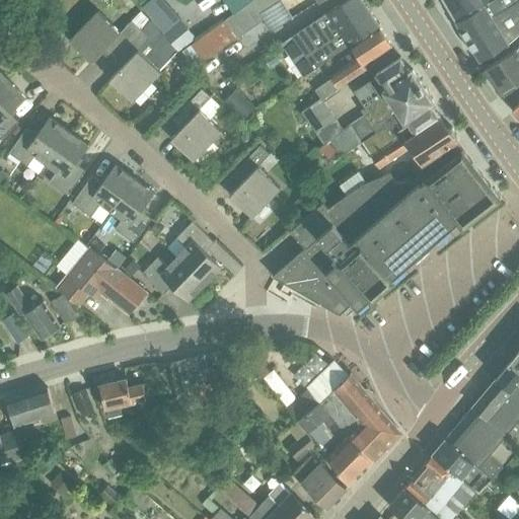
[(250,0),(235,11),(223,19),(225,21),(237,39),(244,32),(254,25),(263,19),(258,14),(280,0),(250,0)]
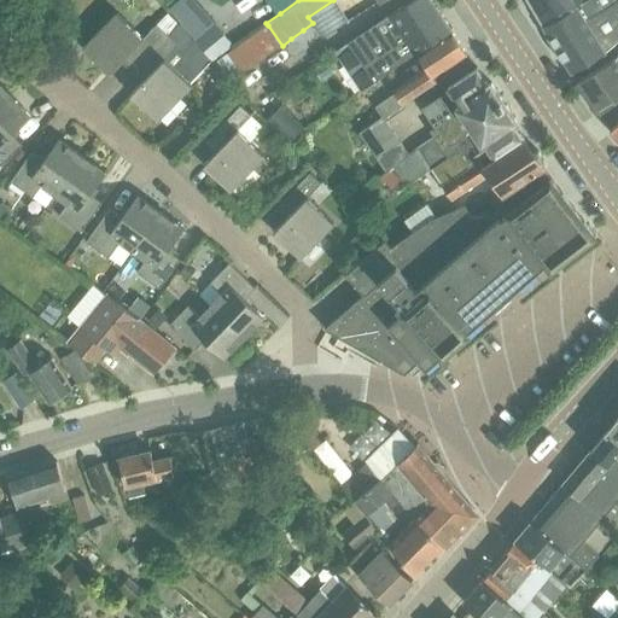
[(268,0),(280,13),(298,0),(268,0)]
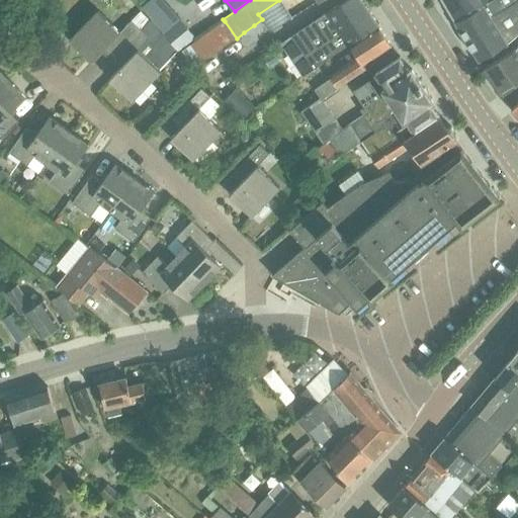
[(292,18),(280,0),(279,0),(258,14),(262,19),(263,20),(270,31),(292,18)]
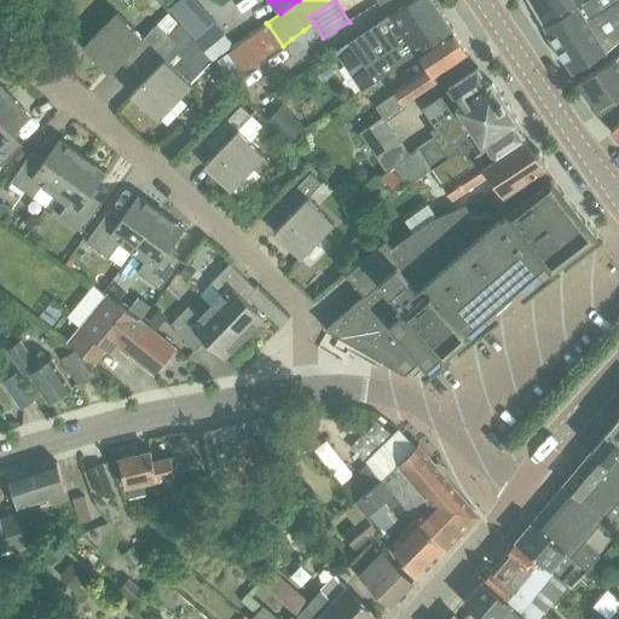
[(360,34),(348,42),(352,47),(375,84),(408,59),(417,53),(452,29),(433,0),(410,0),(364,32),(360,34)]
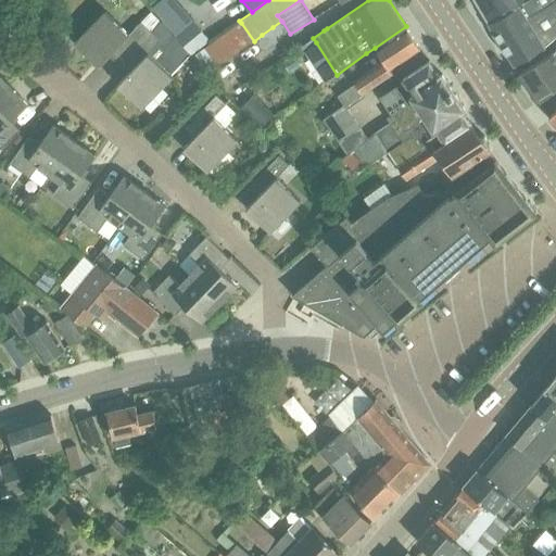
[(475,0),(489,22),(526,0),(475,0)]
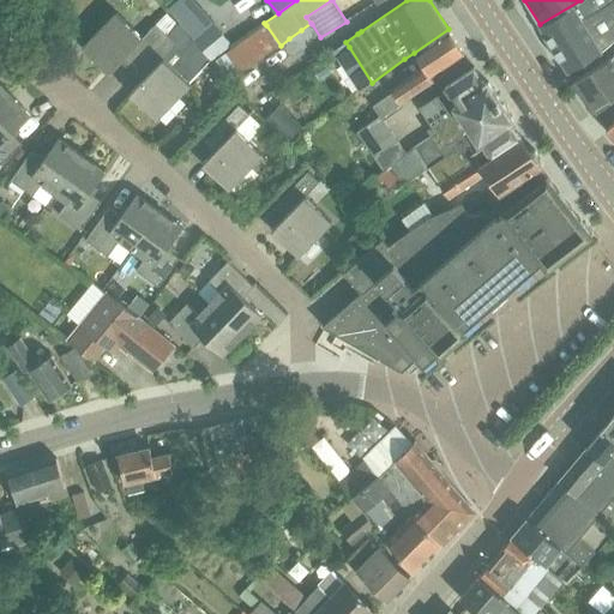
[(603,50),(613,41),(613,0),(581,0),(540,24),(567,71),(588,59),(603,50)]
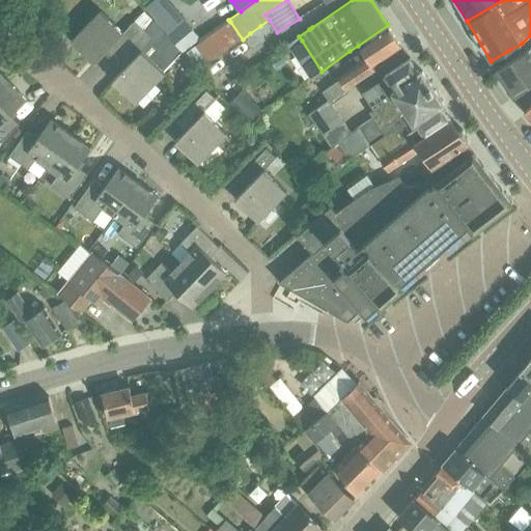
[(123,52),(144,30),(135,21),(123,33),(101,11),(72,42),(94,63),(114,43),(123,52)]
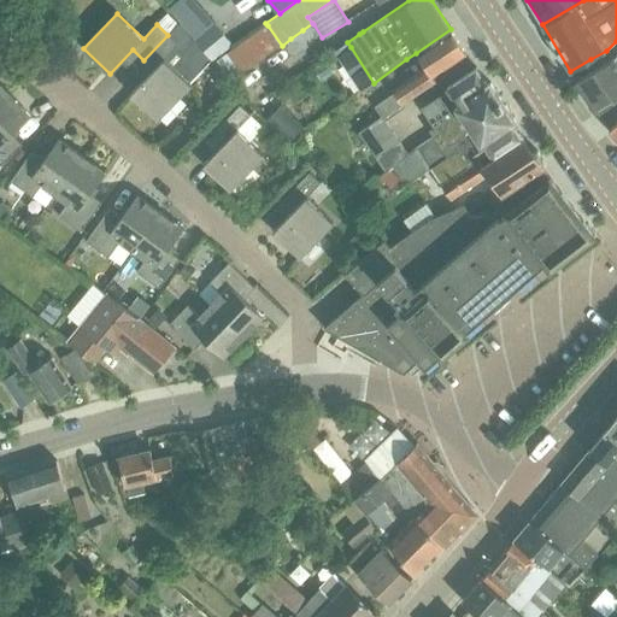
[(168,35),(144,60),(154,70),(131,94),(158,119),(192,84),(189,83),(211,62),(180,23),(168,35)]
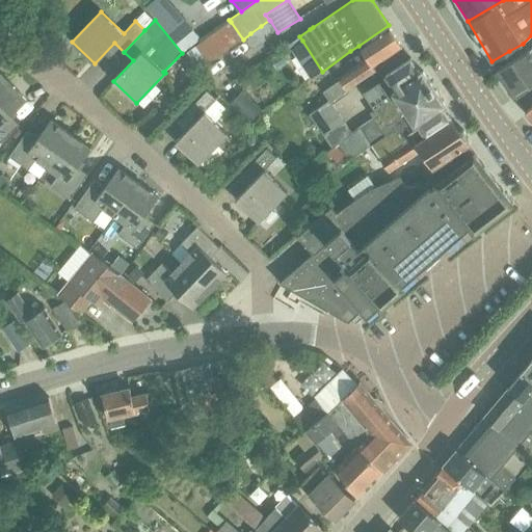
[(187,21),(169,35),(183,52),(201,37),(187,21)]
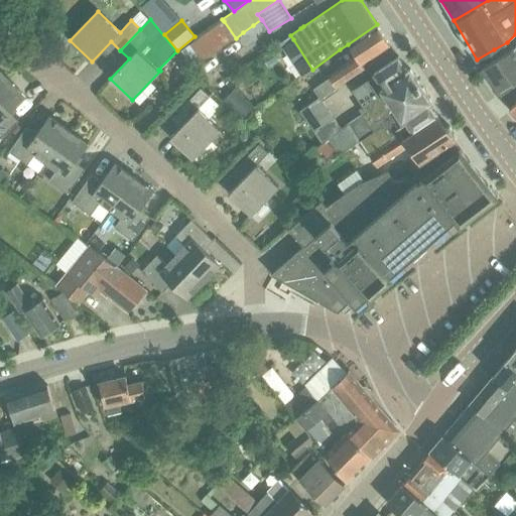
[(228,43),(234,39),(236,38),(224,21),(221,22),(215,27),(228,43)]
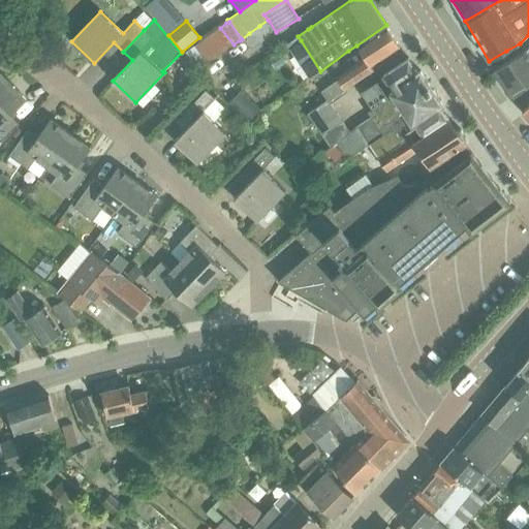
[(328,100),(307,114),(331,147),(331,148),(336,143),(349,131),(330,103),(347,92),(345,89),(352,84),(374,69),(372,65),(394,51),(400,47),(386,25),(356,45),(360,51),(365,58),(344,71),(337,76),(339,80),(321,91),(328,100)]
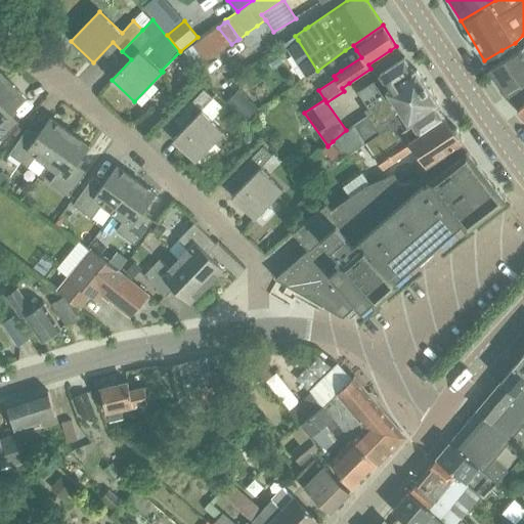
[(210,33),(223,50),(231,44),(218,28),(210,33)]
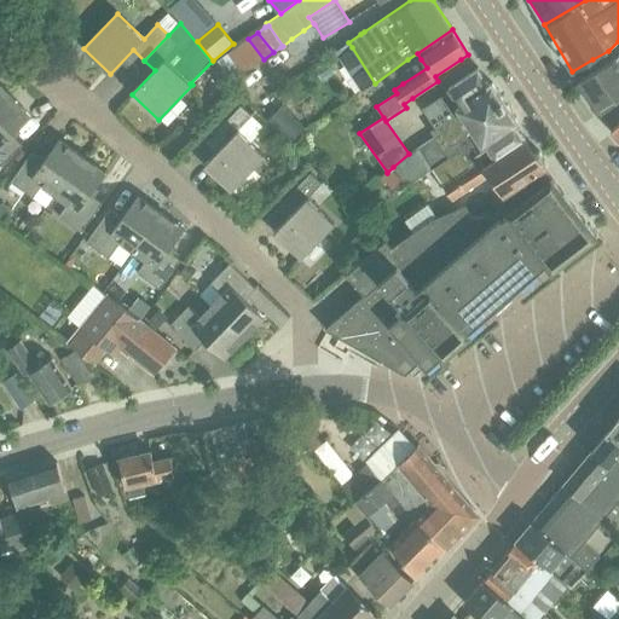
[(238,46),(253,67),(264,59),(248,39),(238,46)]
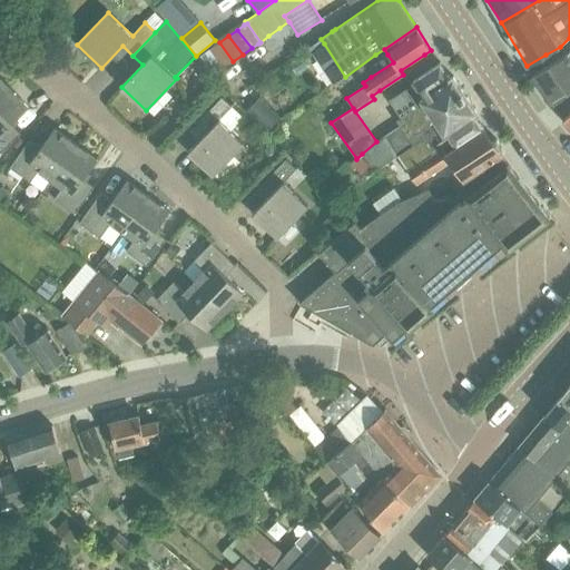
[(210,49),(224,68),(233,61),(219,42),(210,49)]
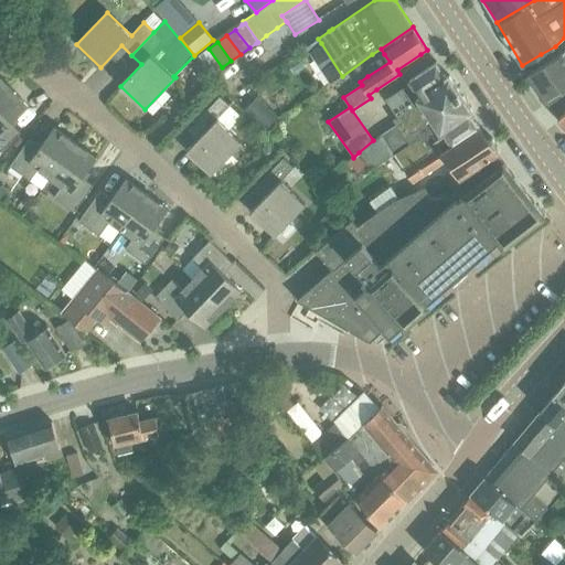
[(342,76),(321,43),(309,51),(331,84),(342,76)]
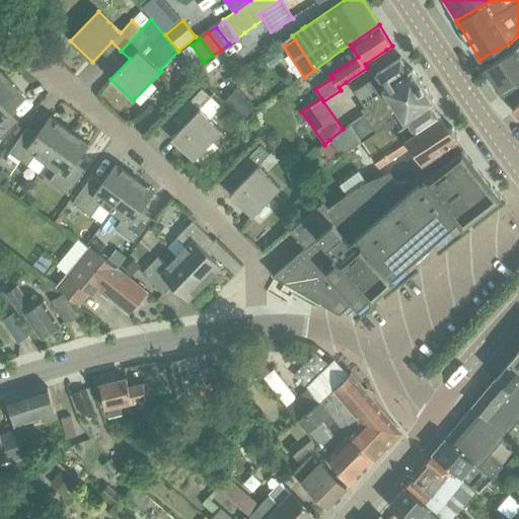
[(183,51),(196,68),(204,62),(192,45),(183,51)]
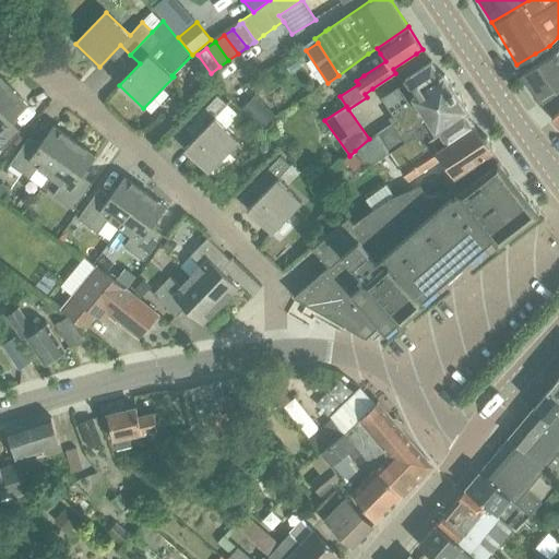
[(558,49),(554,54),(523,73),(543,103),(558,88),(558,49)]
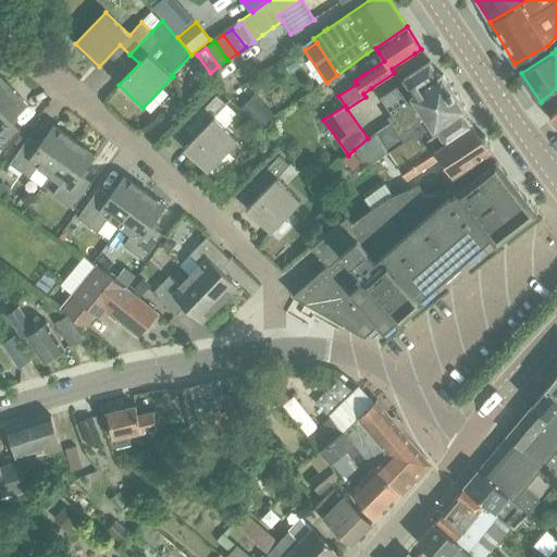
[(446,141),(473,125),(463,111),(467,108),(445,74),(440,76),(430,62),(405,78),(415,94),(412,96),(434,128),(436,126),(446,141)]
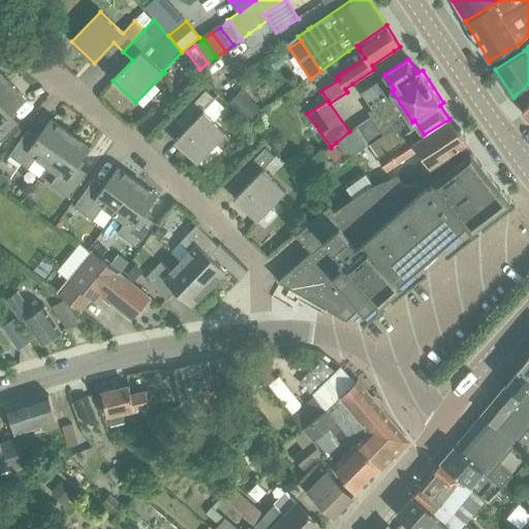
[(0,91),(10,82),(0,71),(0,91)]
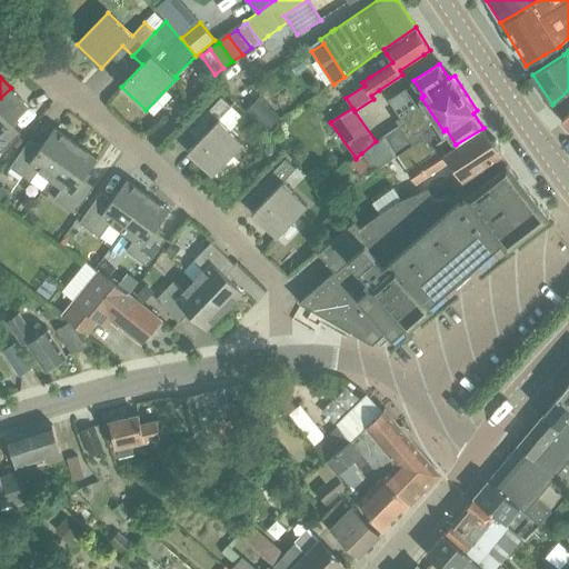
[(11,88),(0,98),(0,153),(21,133),(11,123),(29,108),(11,88)]
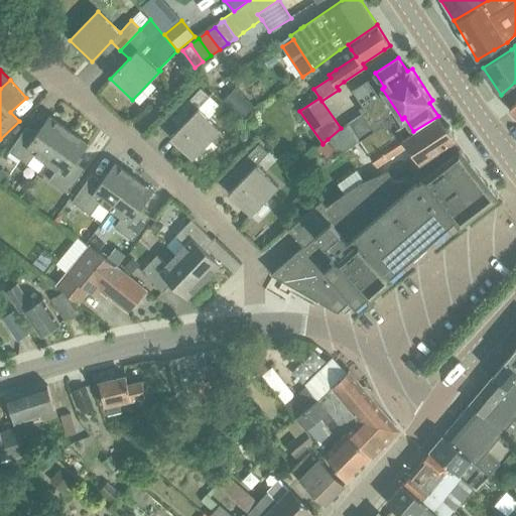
[(368,82),(355,91),(366,107),(362,109),(364,113),(363,113),(376,131),(385,125),(393,139),(402,133),(368,82)]
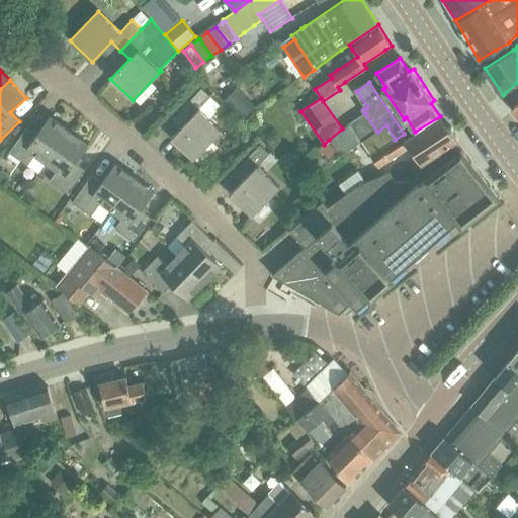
[(190,118),(171,138),(193,160),(222,131),(210,119),(199,109),(211,97),(202,88),(181,109),(190,118)]
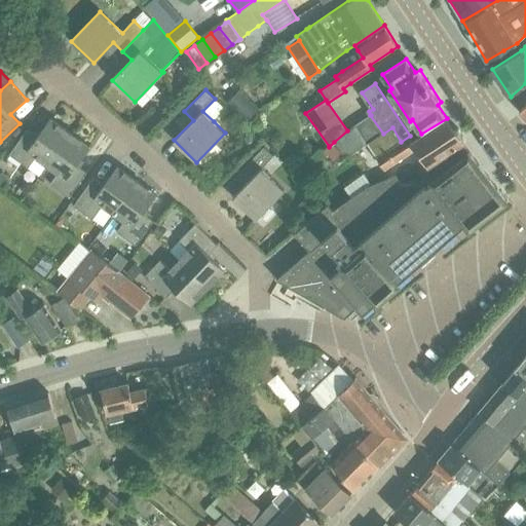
[(246,121),(257,110),(238,91),(227,102),(246,121)]
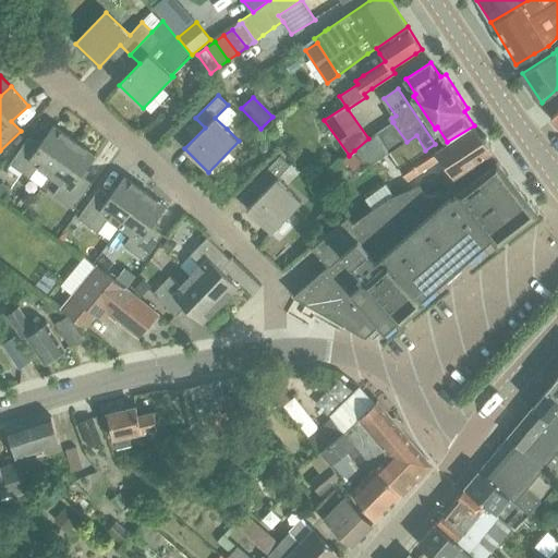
[(19,120),(26,126),(40,111),(33,105),(19,120)]
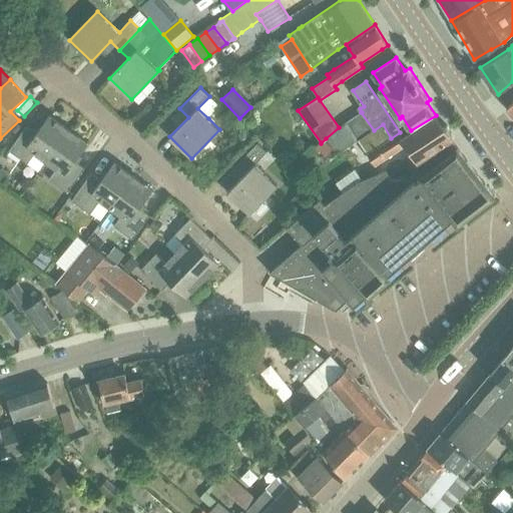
[(339,127),(326,138),(337,154),(359,139),(377,166),(407,146),(417,162),(425,173),(458,147),(457,146),(452,150),(447,142),(452,139),(451,137),(452,132),(447,125),(442,124),(441,123),(437,116),(436,115),(411,130),(402,136),(400,132),(391,138),(383,124),(374,130),(361,112),(347,121),(339,127)]
